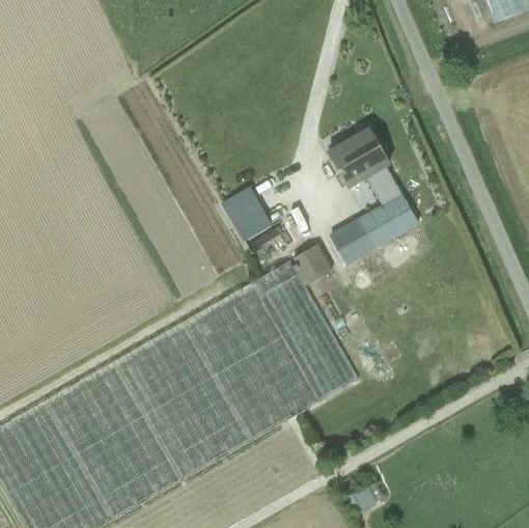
[(485,0),(497,28),(528,15),(528,0),(485,0)]
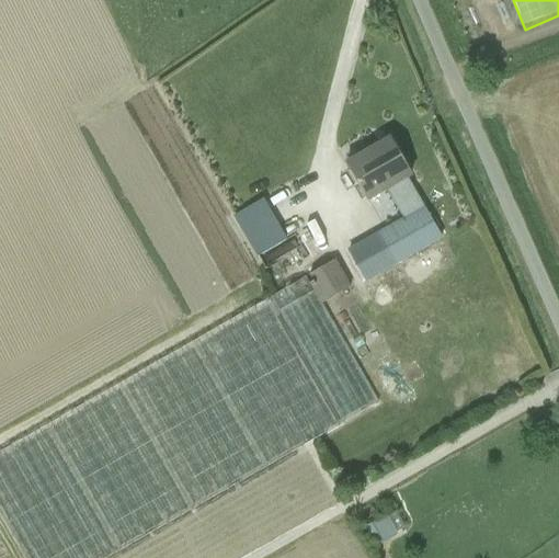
[(392,135),(350,161),(371,197),(388,188),(407,218),(426,206),(408,175),(414,171),(392,135)]
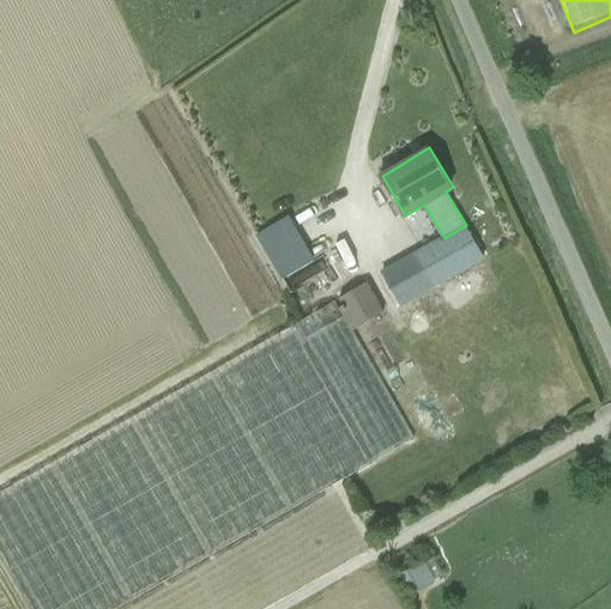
[(294,214),(261,232),(285,275),(318,259),(294,214)]
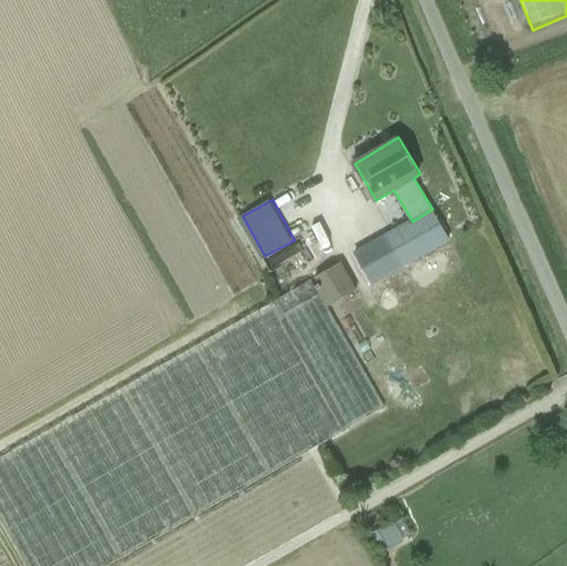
[(413,221),(388,237),(405,265),(409,262),(450,237),(433,209),(413,221)]
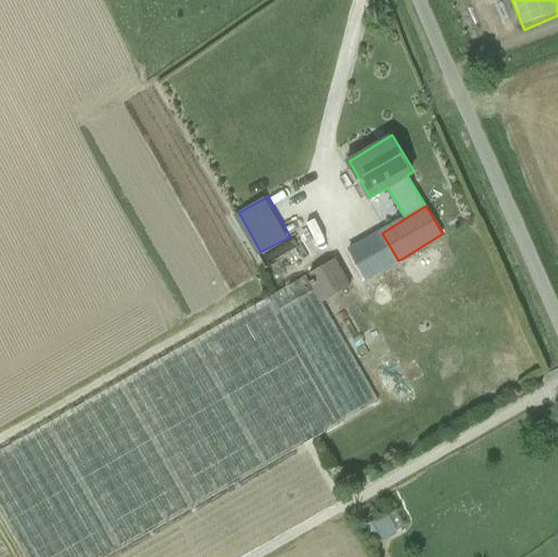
[(290,236),(260,252),(266,262),(303,242),(298,232),(290,236)]
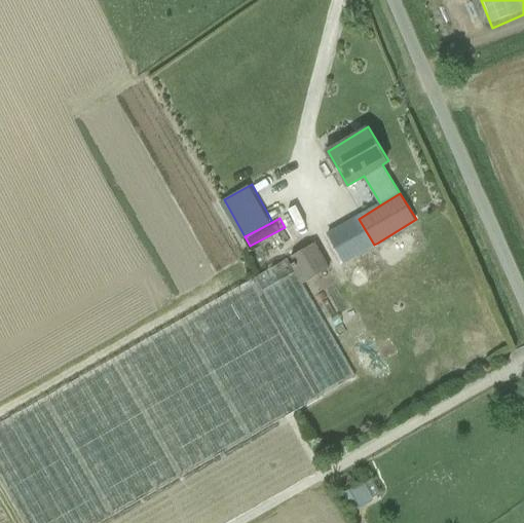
[(374,245),(359,219),(329,236),(344,262),(374,245)]
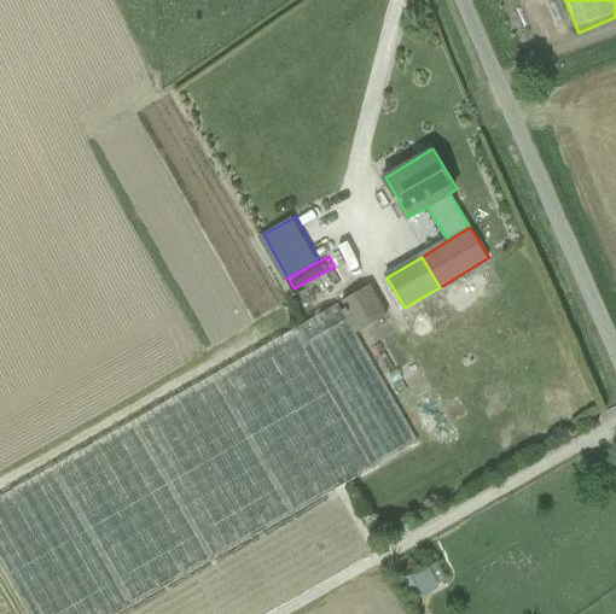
[(370,285),(342,299),(346,308),(348,311),(344,314),(355,332),(387,315),(370,285)]
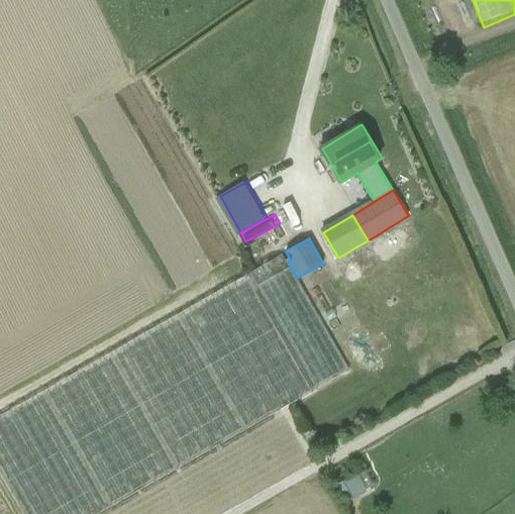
[(381,253),(372,238),(368,240),(338,258),(347,274),(381,253)]
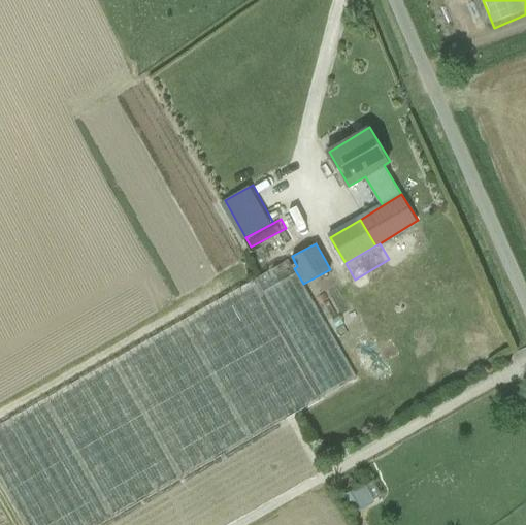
[(303,284),(294,268),(297,266),(295,263),(292,264),(289,258),(255,277),(324,396),(355,379),(303,284)]
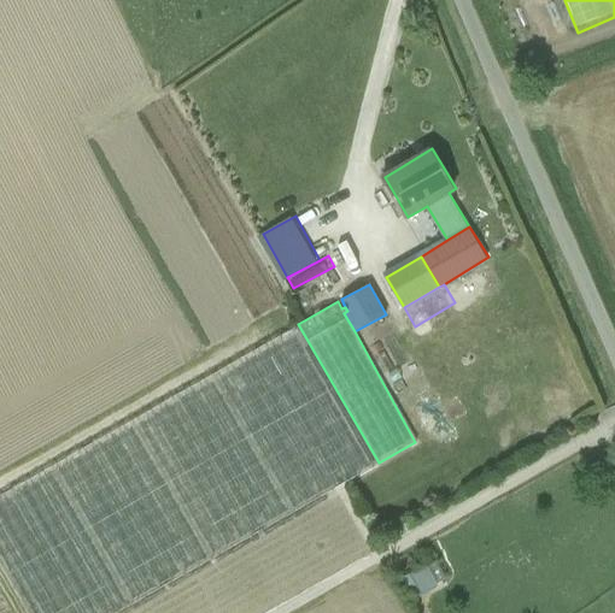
[(292,326),(0,495),(0,558),(31,612),(118,612),(373,466),(292,326)]
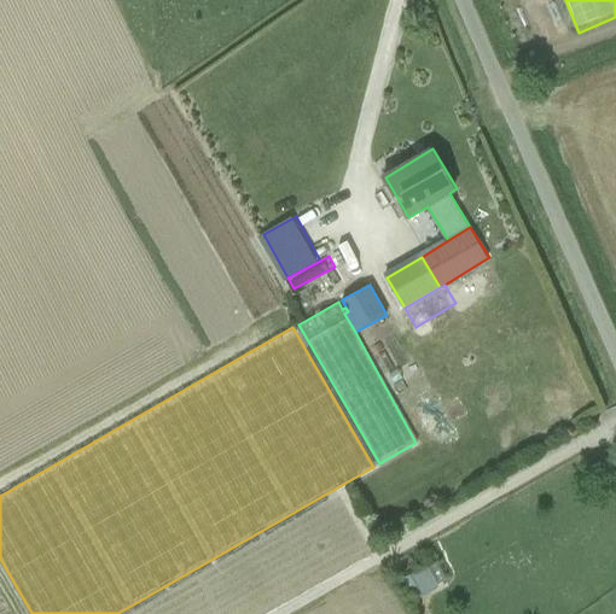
[(402,573),(414,594),(434,583),(422,562),(402,573)]
